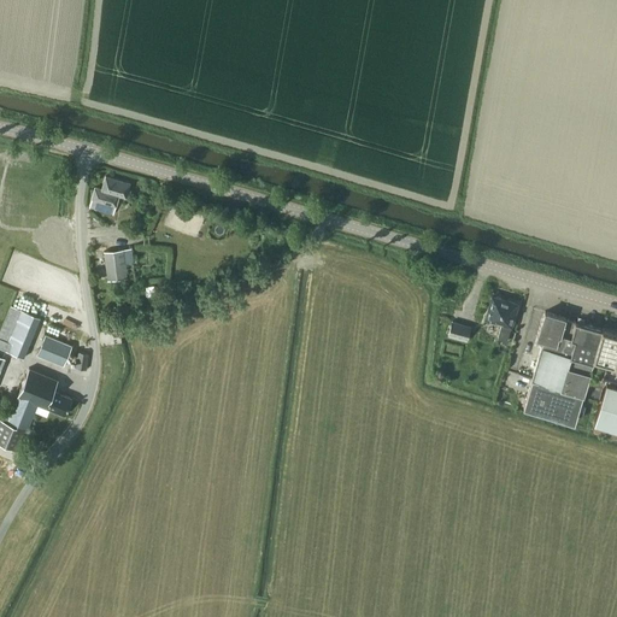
[(130,182),(105,176),(101,189),(95,187),(89,207),(113,213),(116,206),(116,207),(119,195),(125,197),(130,182)]
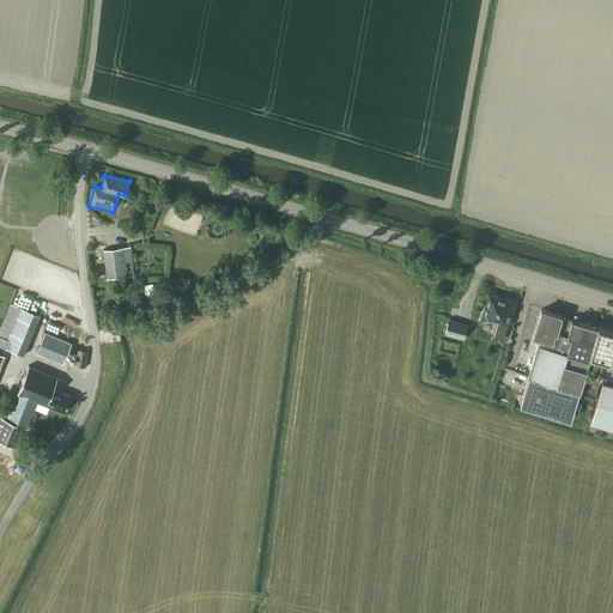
[(126,277),(122,247),(103,249),(107,279),(126,277)]
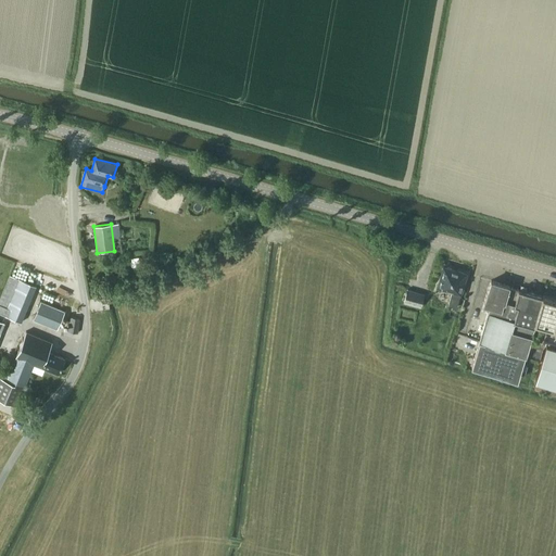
[(466,274),(443,267),(438,287),(453,291),(449,305),(456,307),(466,274)]
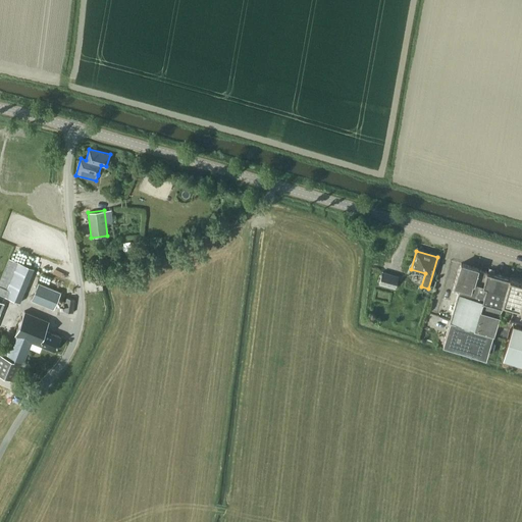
[(0,278),(0,294),(4,296),(19,303),(34,269),(8,258),(0,278)]
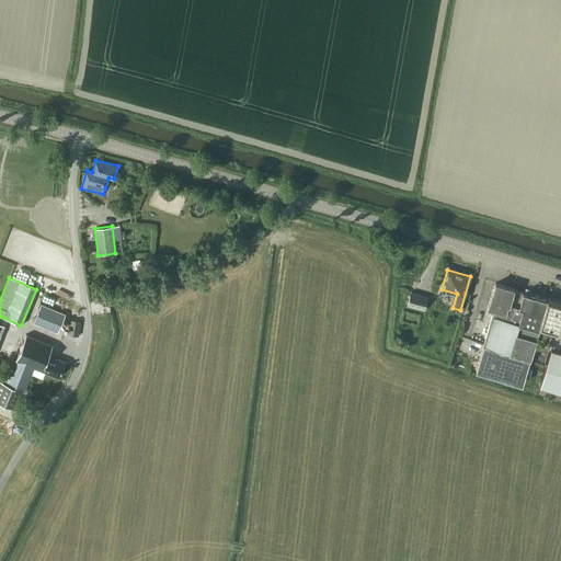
[(547,298),(523,292),(513,288),(513,287),(495,283),(489,306),(494,308),(476,369),(522,382),(529,358),(545,363),(549,345),(560,348),(560,300),(547,297),(547,298)]
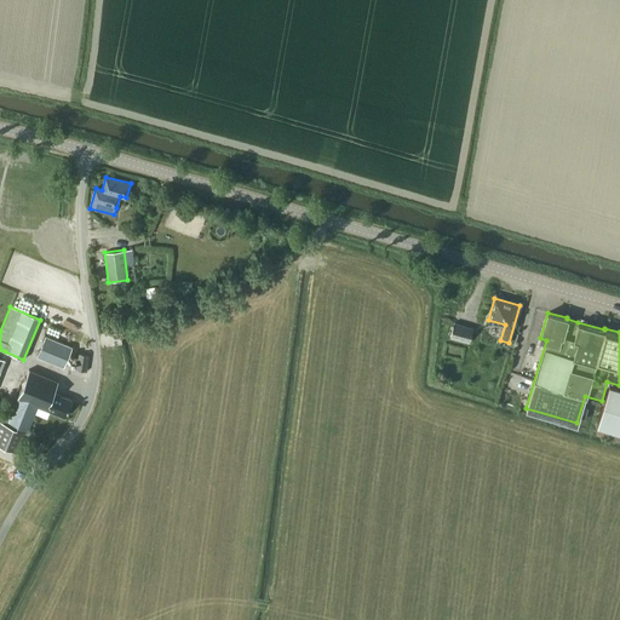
[(474,328),(454,322),(449,338),(469,343),(474,328)]
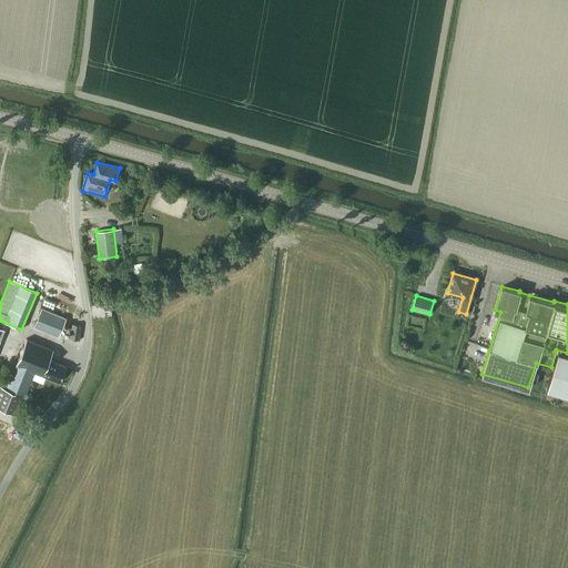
[(67,317),(42,307),(33,328),(58,338),(67,317)]
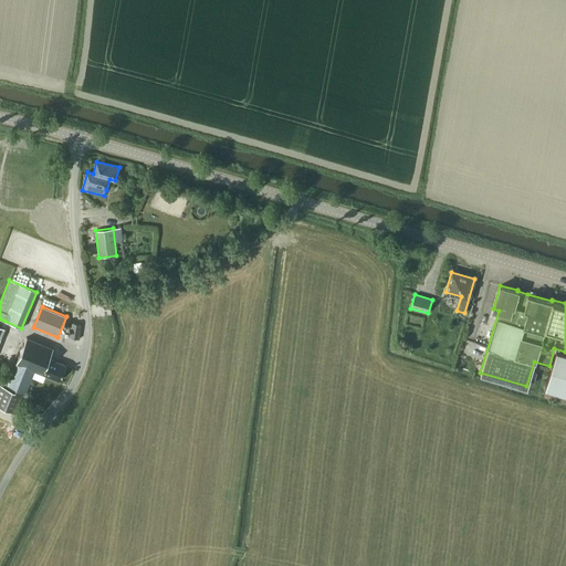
[(73,322),(70,336),(81,338),(83,324),(73,322)]
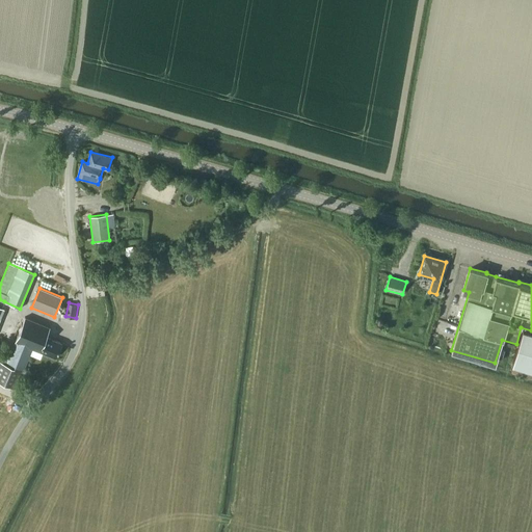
[(50,327),(25,317),(7,361),(1,358),(0,361),(0,381),(17,390),(24,371),(23,371),(32,348),(56,357),(62,343),(46,337),(50,327)]
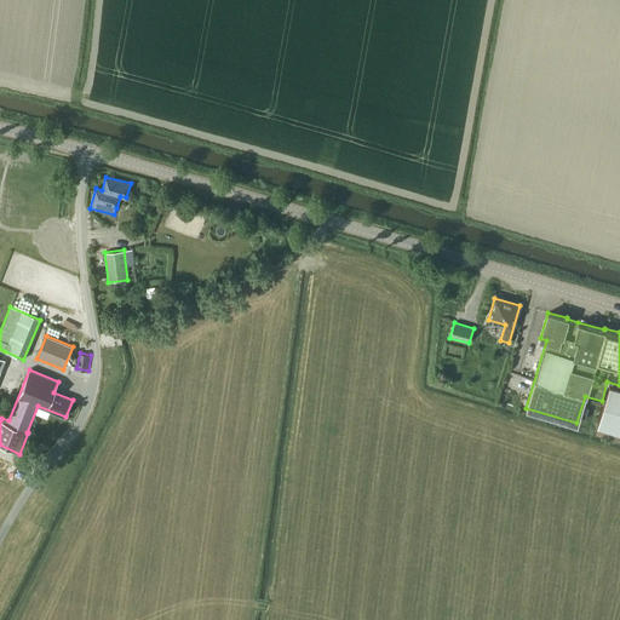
[(619,389),(609,386),(597,426),(595,434),(619,440),(619,389)]
